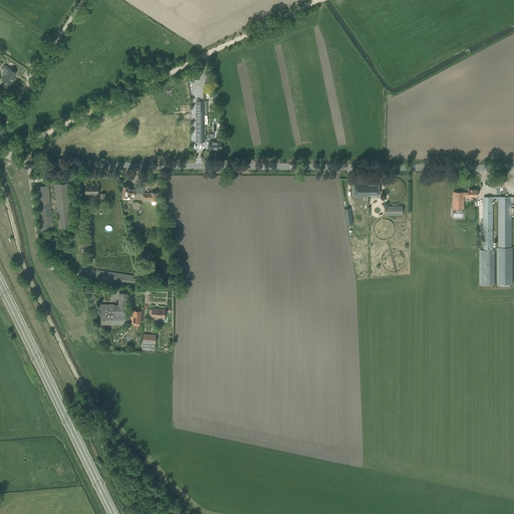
[(8,71),(2,79),(3,80),(5,82),(5,81),(9,84),(14,77),(13,76),(16,72),(15,72),(16,70),(11,66),(10,68),(5,65),(3,68),(8,71)]
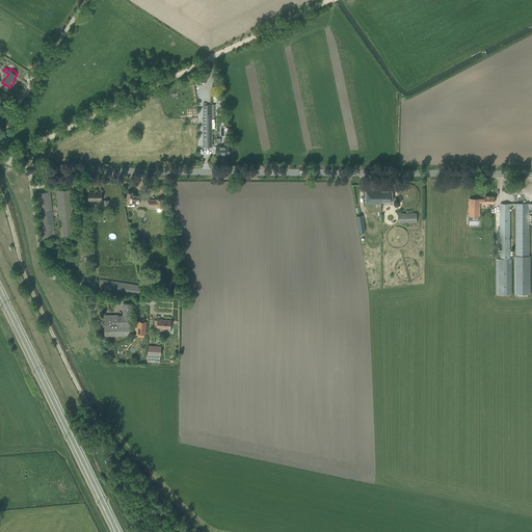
[(212,148),(212,129),(215,129),(215,118),(212,118),(212,105),(204,105),(204,148),(212,148)]
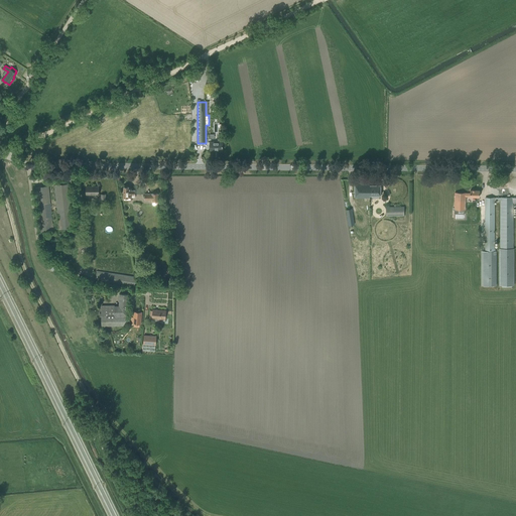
[(223,151),(223,144),(224,144),(224,139),(223,138),(222,138),(221,137),(220,138),(219,138),(219,139),(218,139),(218,142),(210,142),(210,150),(219,150),(219,151),(223,151)]
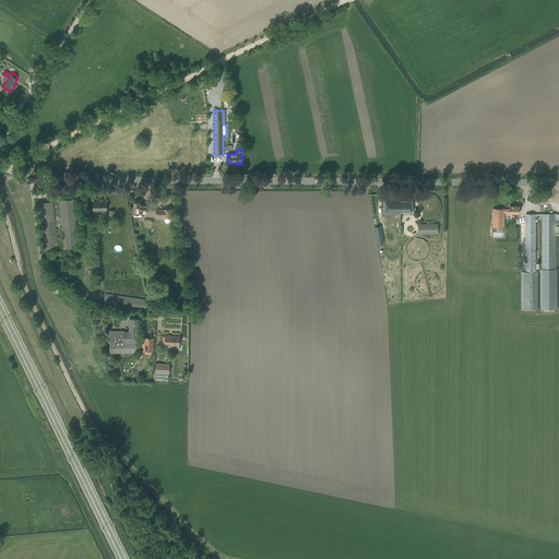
[(384,214),(393,214),(403,214),(403,212),(413,212),(413,201),(401,201),(401,198),(384,198),(384,214)]
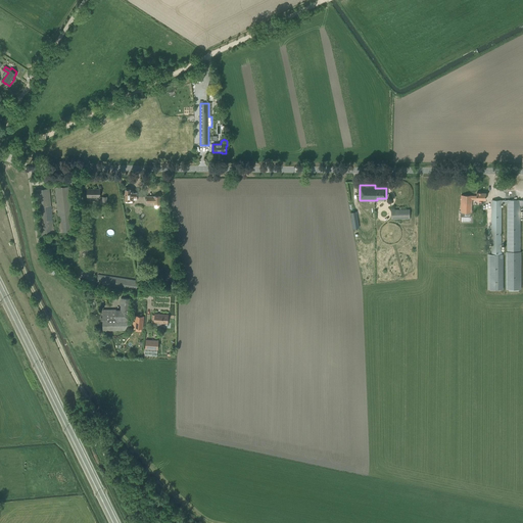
[(36,190),(41,237),(54,236),(49,189),(36,190)]
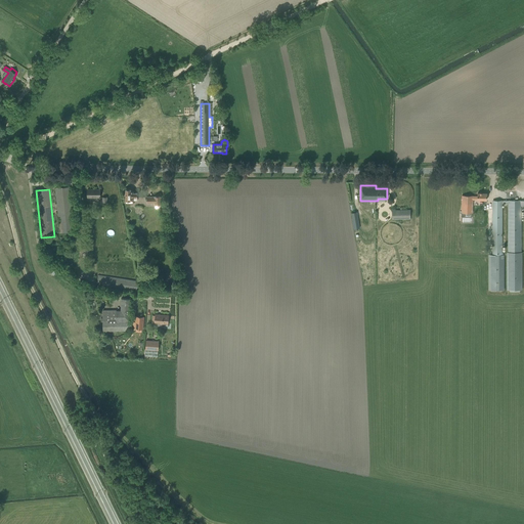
[(131,189),(126,189),(126,203),(133,203),(133,200),(137,200),(137,192),(133,192),(133,191),(131,191),(131,189)]
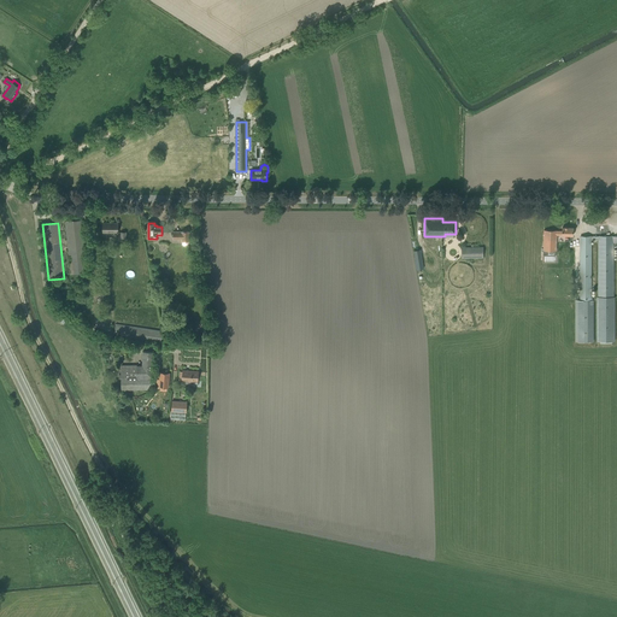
[(544,251),(556,251),(557,235),(562,235),(573,236),(573,228),(563,227),(563,231),(557,231),(557,230),(544,230),(544,236),(544,251)]
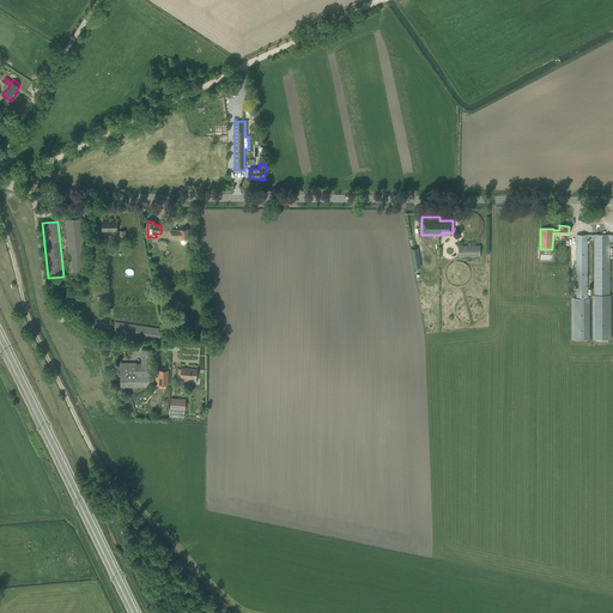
[(577,235),(577,241),(577,298),(571,298),(571,339),(589,339),(589,298),(587,298),(587,235),(577,235)]
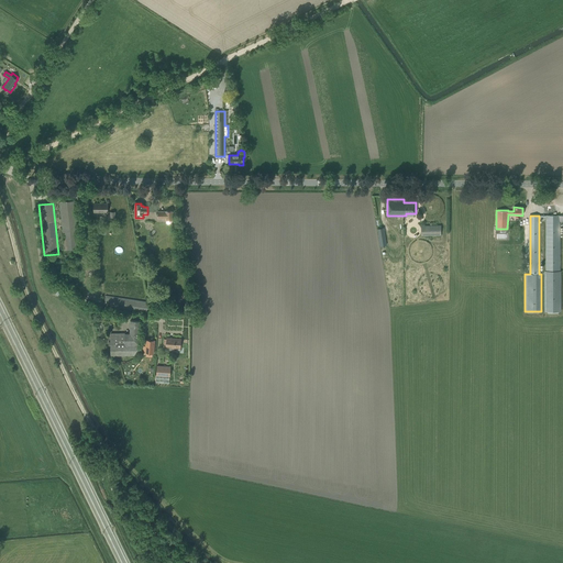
[(545,216),(545,272),(544,271),(544,311),(561,311),(561,272),(560,272),(560,216),(545,216)]
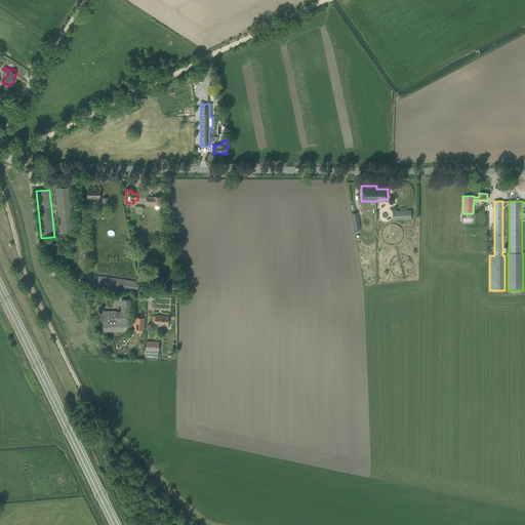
[(393,219),(411,219),(411,210),(393,210),(393,219)]
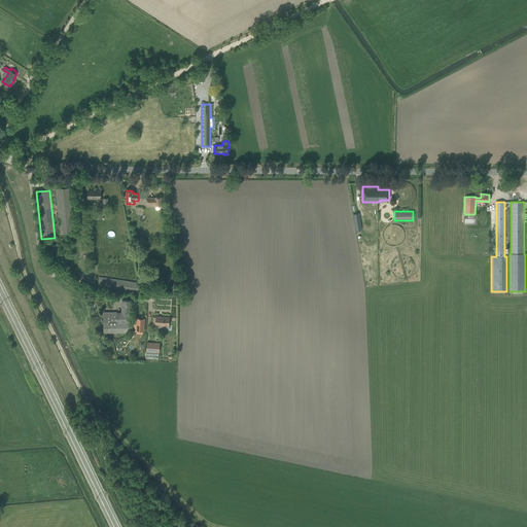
[(97,286),(138,292),(139,283),(99,277),(97,286)]
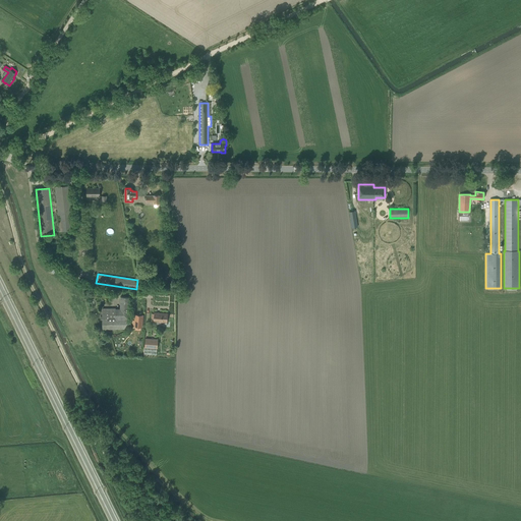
[(103,321),(103,329),(128,329),(130,297),(121,296),(120,308),(103,308),(103,316),(101,316),(101,321),(103,321)]
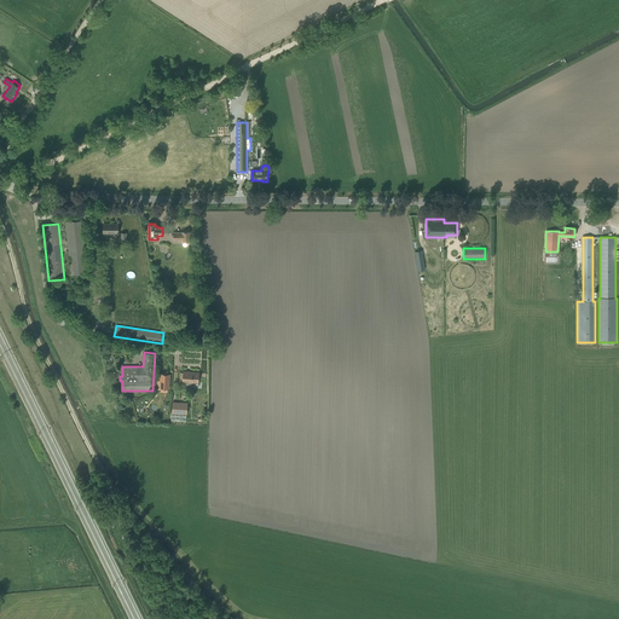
[(198,383),(200,372),(183,371),(183,372),(180,372),(179,381),(186,382),(186,383),(194,385),(194,382),(198,383)]
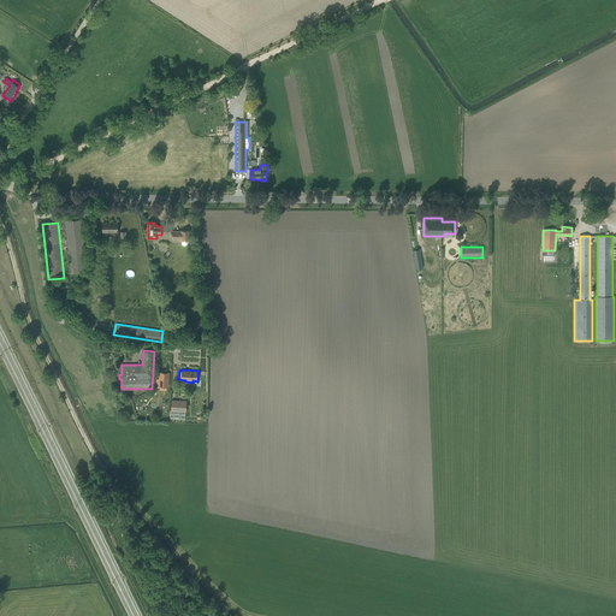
[(157,379),(157,386),(167,386),(169,373),(160,372),(159,379),(157,379)]
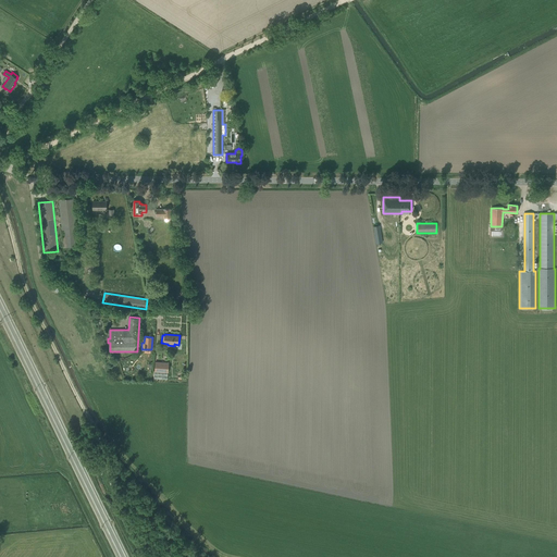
[(169,372),(169,363),(156,362),(155,371),(169,372)]
